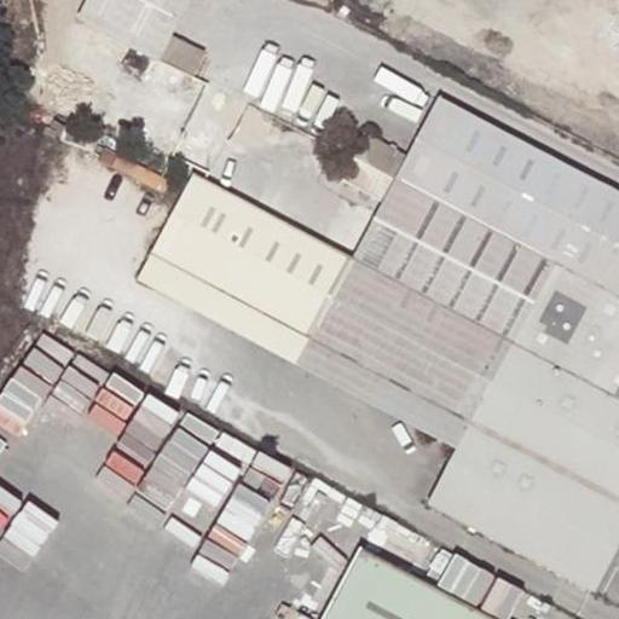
[(87,0),(77,22),(191,77),(204,51),(173,35),(162,30),(177,0),(87,0)]
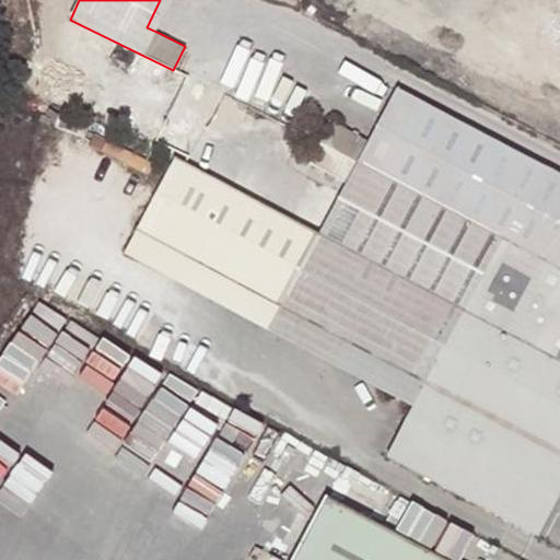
[(172,0),(160,0),(147,27),(156,32),(172,0)]
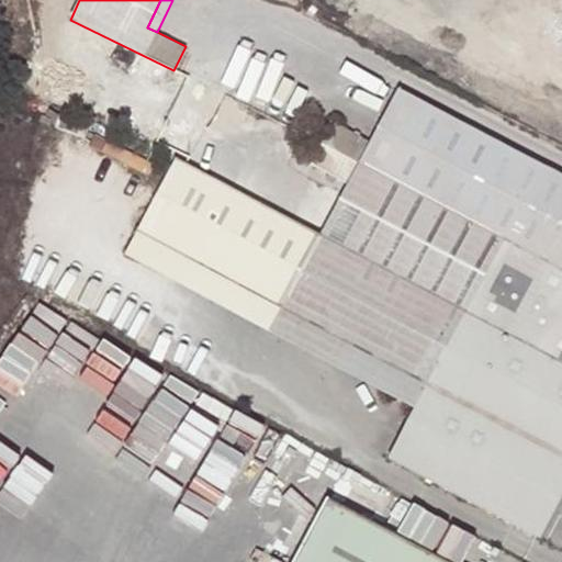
[(175,250),(282,307),(388,362),(378,382),(416,403),(414,407),(389,456),(535,531),(561,479),(561,173),(397,88),(369,142),(330,121),(318,144),(308,161),(348,182),(321,236),(173,158),(124,251),(164,271),(175,250)]
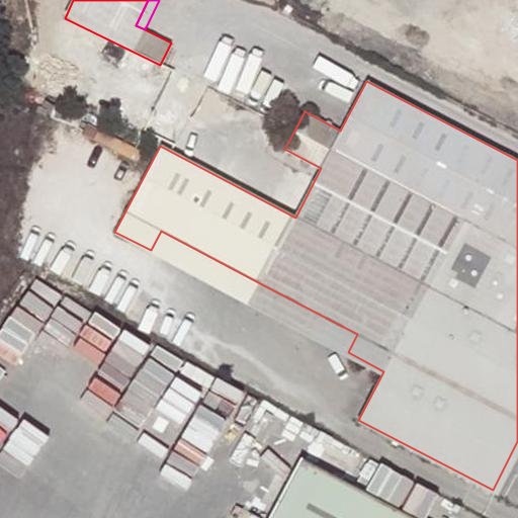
[(114,232),(113,234),(248,305),(260,283),(161,231),(151,250),(114,232)]
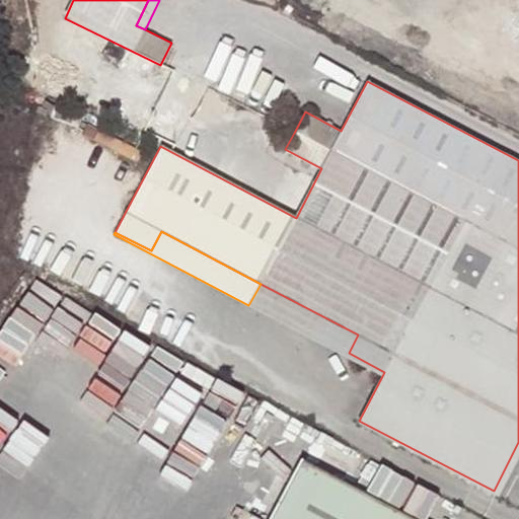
[(358,335),(261,284),(248,305),(382,376),(384,372),(349,353),(358,335)]
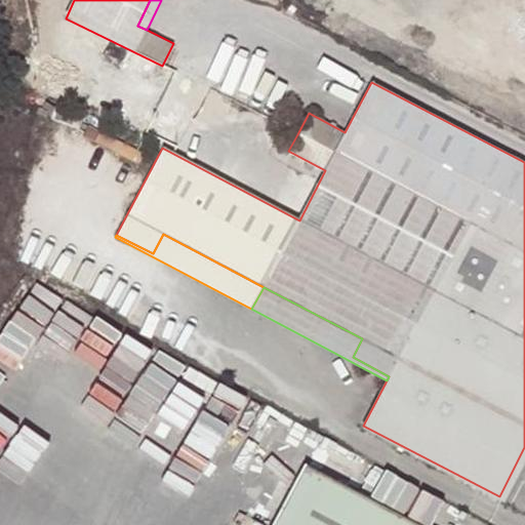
[(524,447),(499,496),(506,500),(524,465),(524,447)]
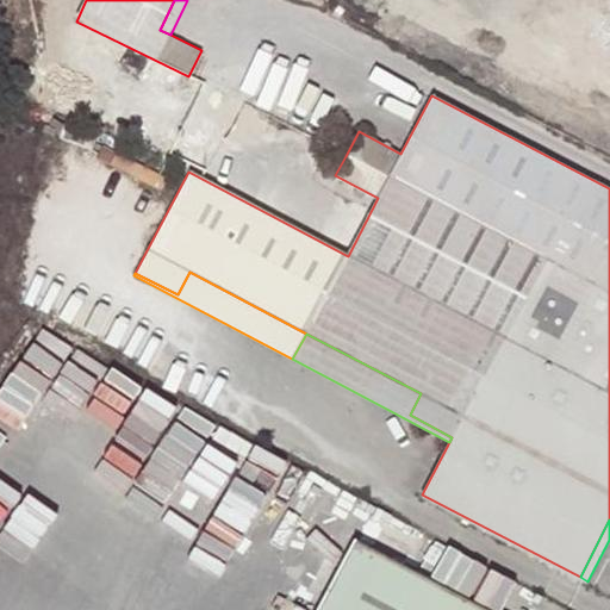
[(487,609),(355,539),(317,609),(487,609)]
